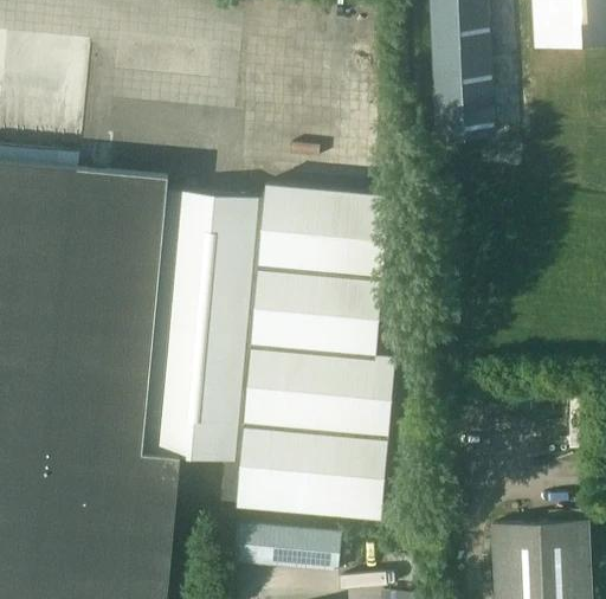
[(487,0),(429,0),(438,142),(495,139),(487,0)]
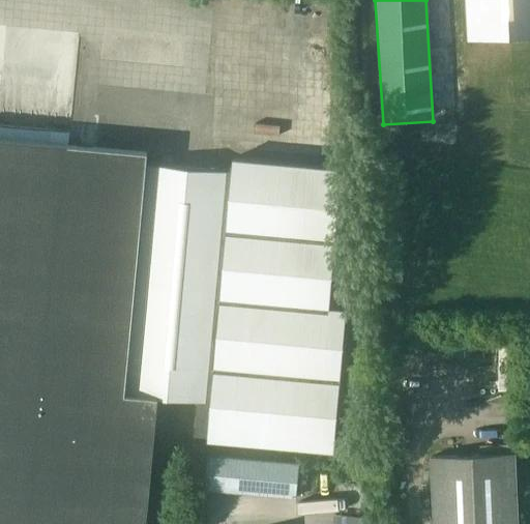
[(529,0),(465,0),(468,46),(529,41),(529,0)]
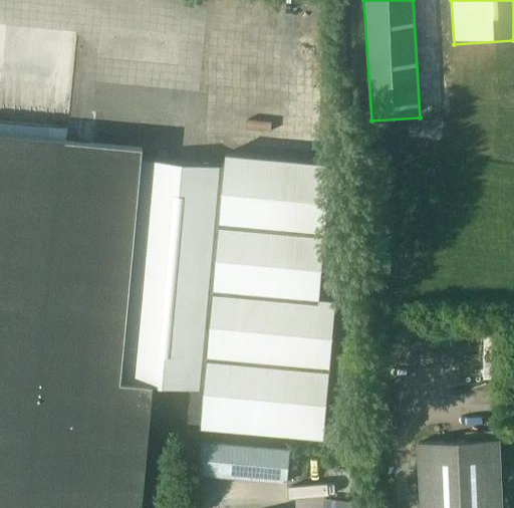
[(1,136),(55,138),(56,128),(1,127),(1,136)]
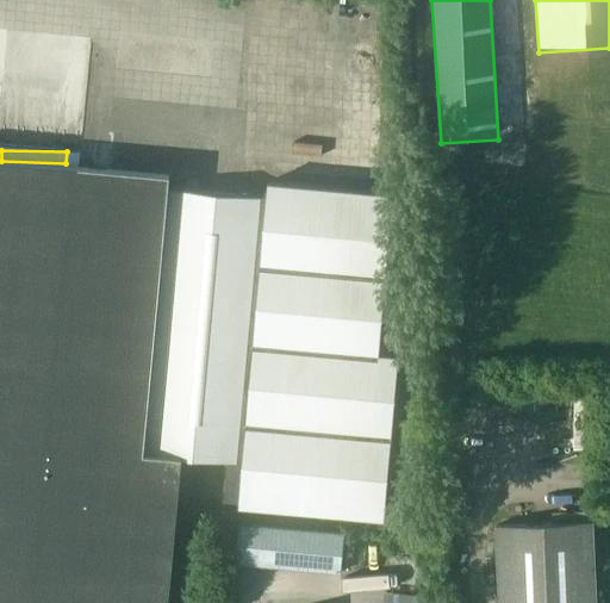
[(168,179),(0,165),(0,602),(169,602),(181,462),(224,466),(221,507),(237,508),(236,511),(384,523),(398,359),(379,358),(392,197),(266,186),(265,201),(167,193),(168,179)]
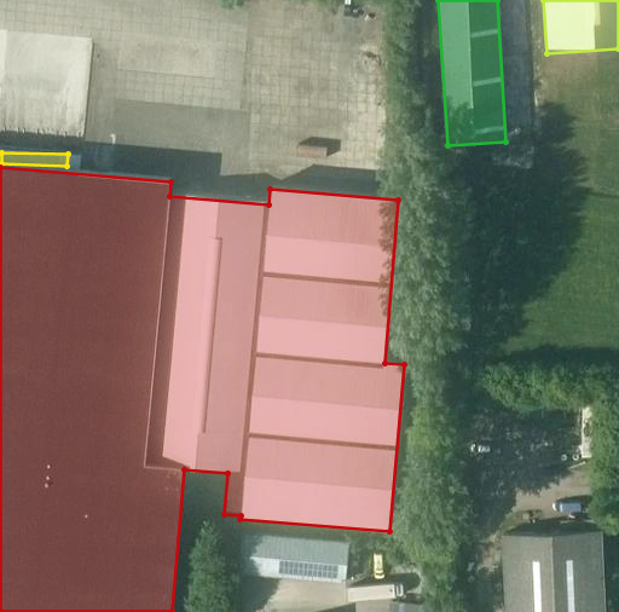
[(554,422),(553,403),(504,405),(505,425),(554,422)]
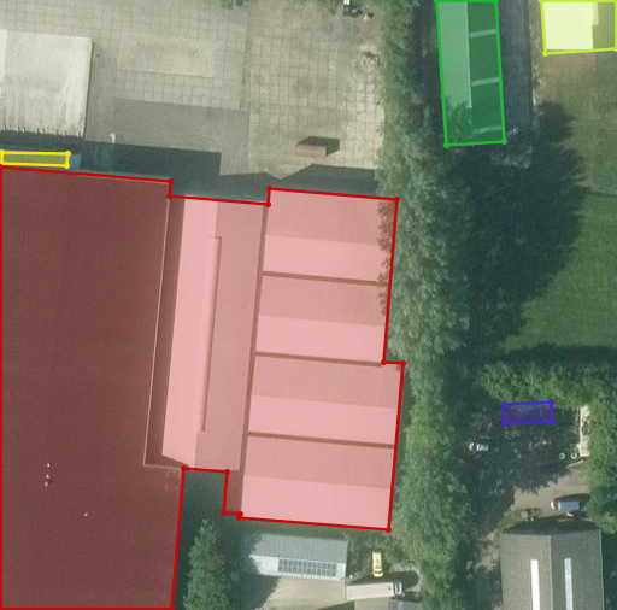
[(605,609),(600,535),(505,540),(509,609),(605,609)]
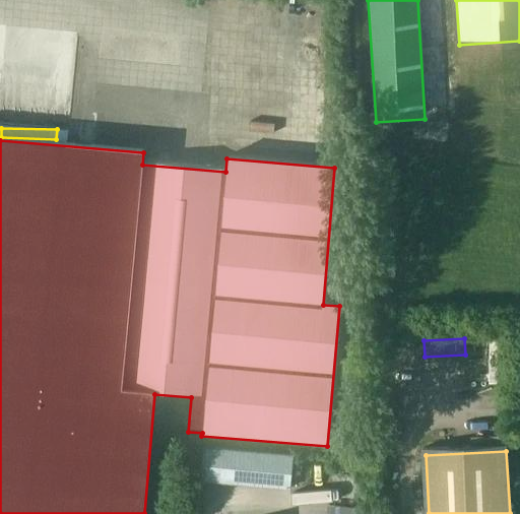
[(293,460),(203,453),(200,486),(289,494),(293,460)]
